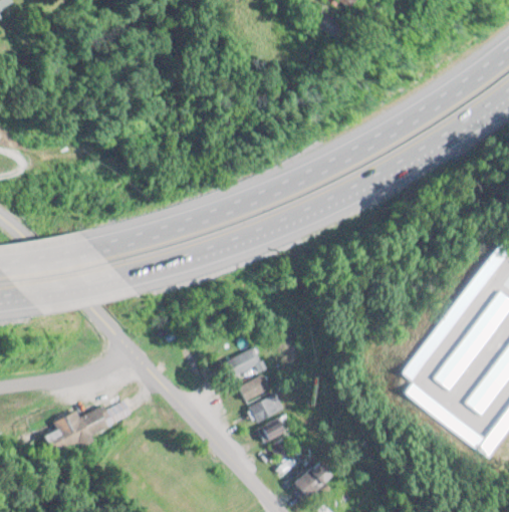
[(264,364),(257,348),(223,362),(229,378),(264,364)]
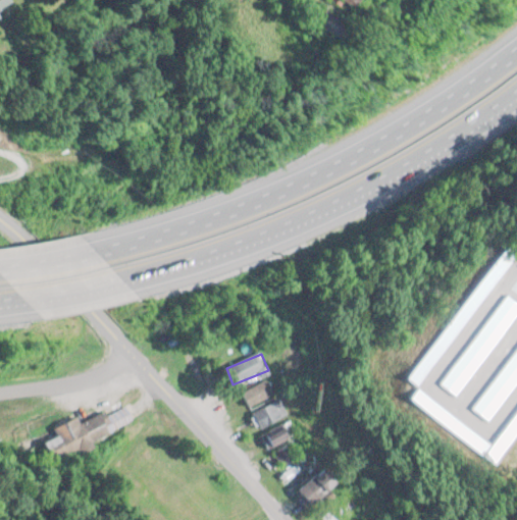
[(275,397),(269,380),(241,393),(247,408),(275,397)]
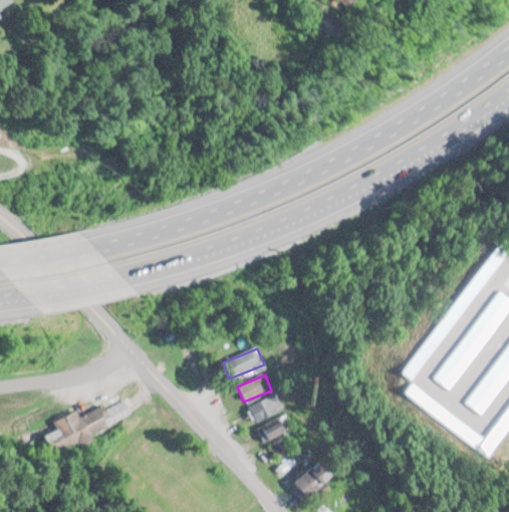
[(457,395),(449,385),(434,397),(442,407),(457,395)]
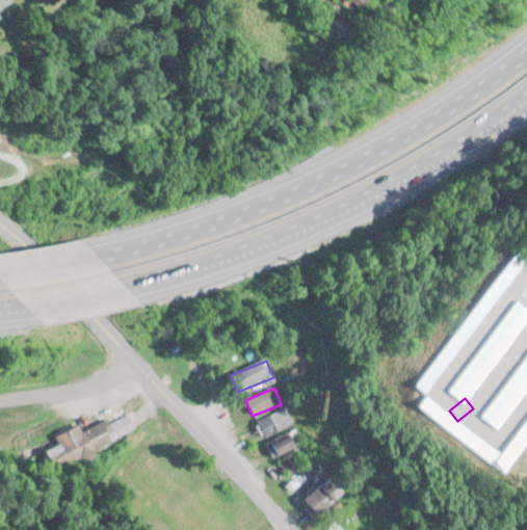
[(265,441),(295,422),(287,406),(256,425),(265,441)]
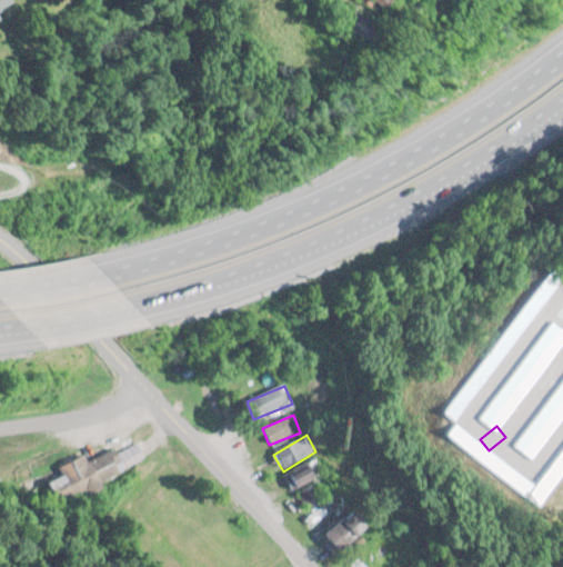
[(148,463),(140,444),(116,455),(113,449),(87,461),(83,455),(59,467),(63,476),(49,483),(58,504),(148,463)]
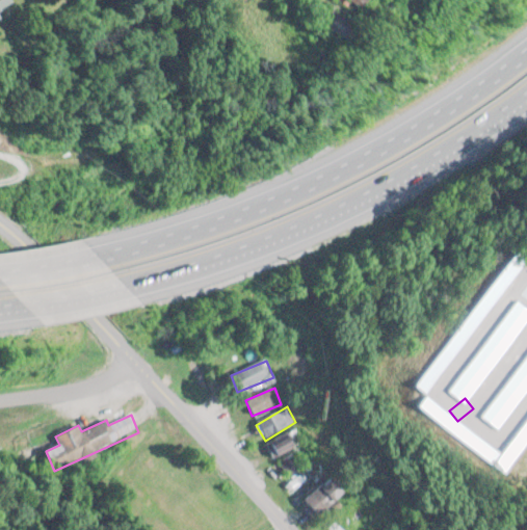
[(273,460),(306,443),(298,429),(266,447),(273,460)]
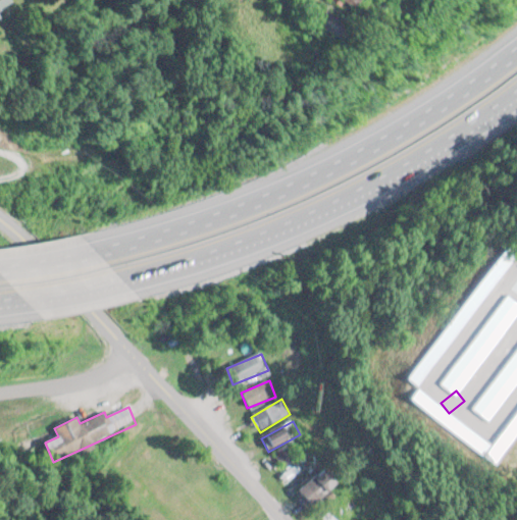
[(486,462),(498,469),(516,444),(516,442),(507,434),(486,462)]
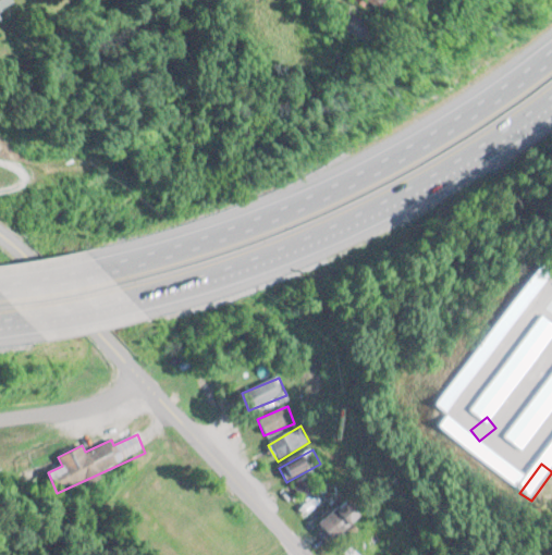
[(294,483),(302,500),(323,490),(316,473),(294,483)]
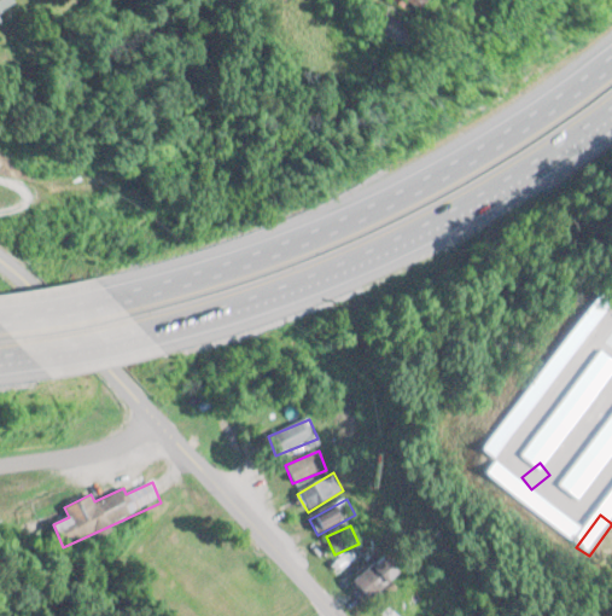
[(348,583),(361,600),(396,573),(382,556),(348,583)]
